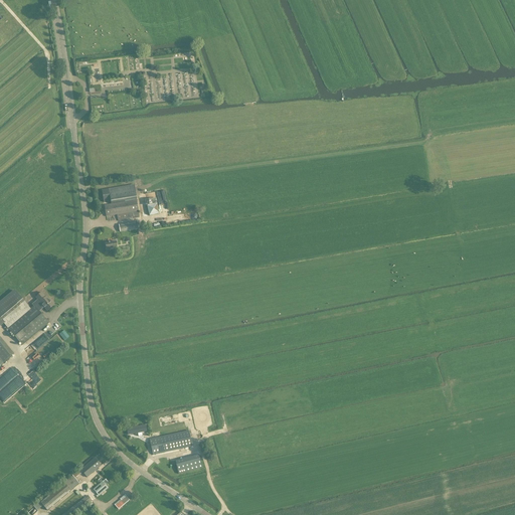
[(139,217),(134,185),(102,190),(104,202),(111,201),(111,204),(105,205),(107,216),(117,215),(118,221),(139,217)]
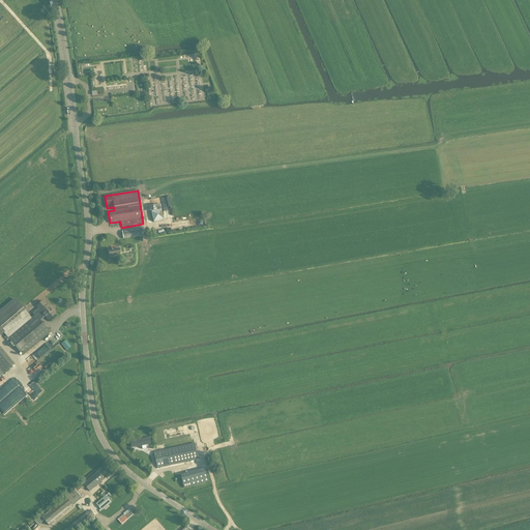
[(160,204),(149,206),(150,212),(152,212),(153,222),(164,221),(162,210),(160,204)]
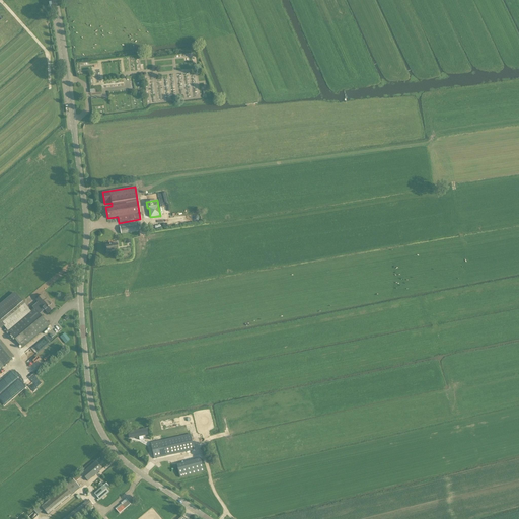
[(121,234),(139,231),(138,224),(120,227),(121,234)]
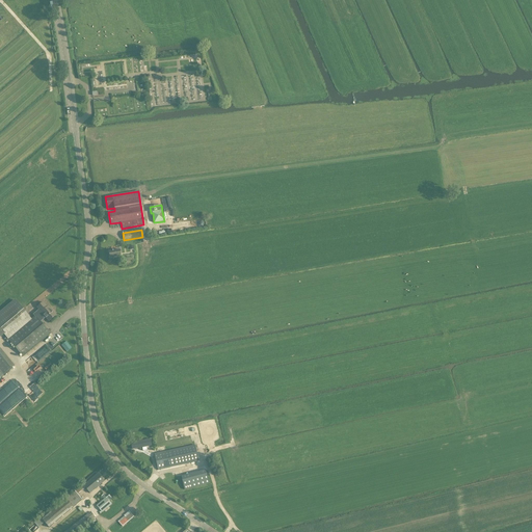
[(110,259),(121,257),(120,249),(109,251),(110,259)]
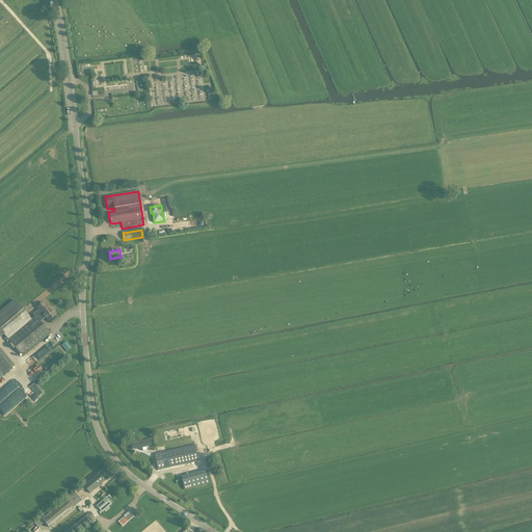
[(50,334),(41,322),(35,317),(34,316),(31,319),(23,310),(16,300),(0,313),(0,336),(3,334),(4,334),(23,356),(50,334)]
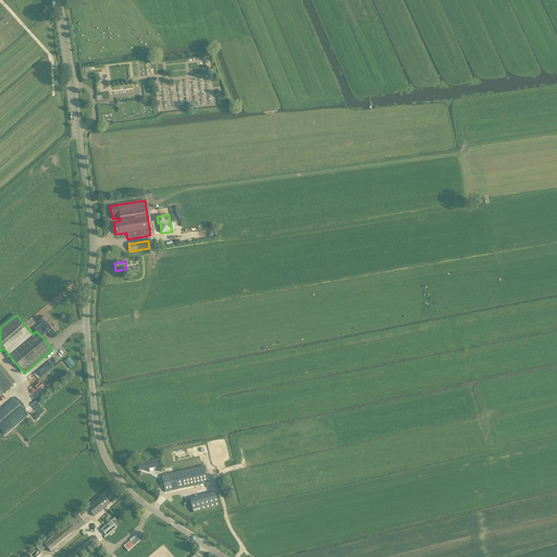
[(37,332),(50,322),(46,317),(39,322),(41,324),(35,330),(36,331),(37,332)]
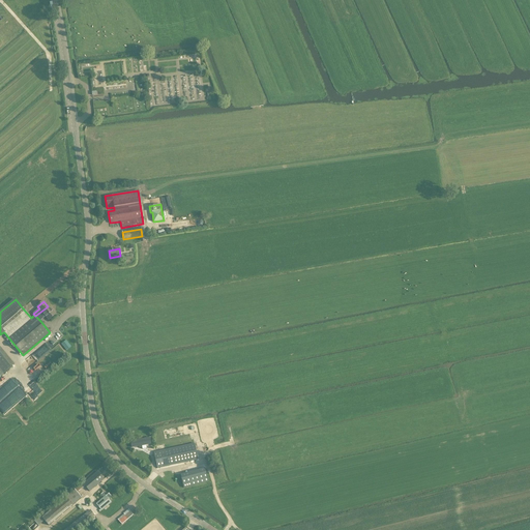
[(49,305),(48,306),(35,316),(40,321),(46,316),(49,320),(56,314),(49,305)]
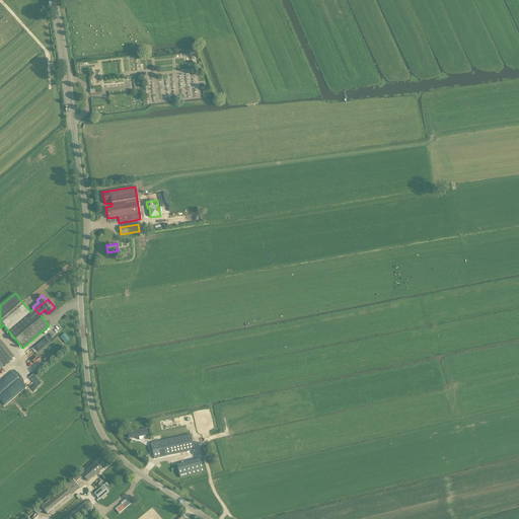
[(39,342),(44,348),(49,344),(45,337),(39,342)]
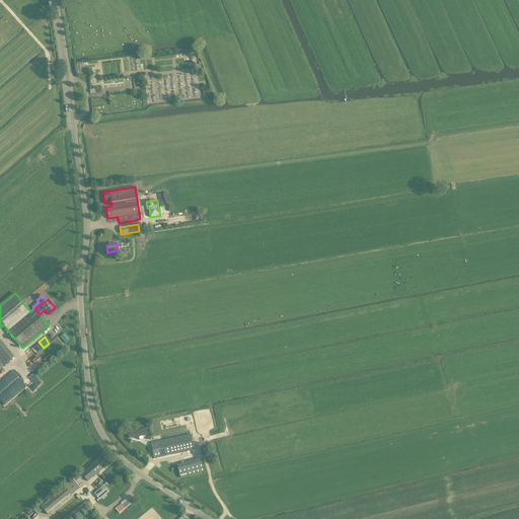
[(0,368),(14,357),(0,340),(0,368)]
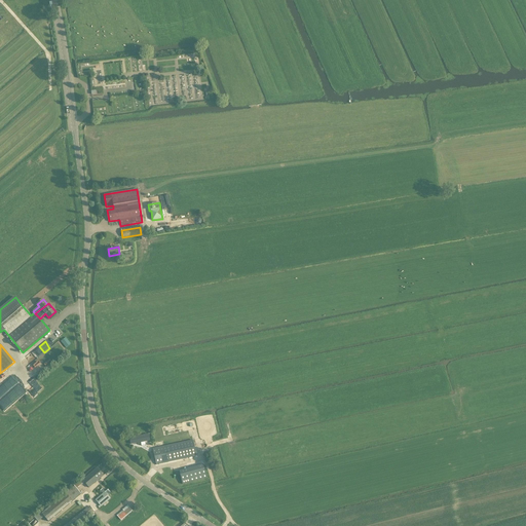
[(13,375),(0,386),(0,390),(9,401),(25,387),(13,375)]
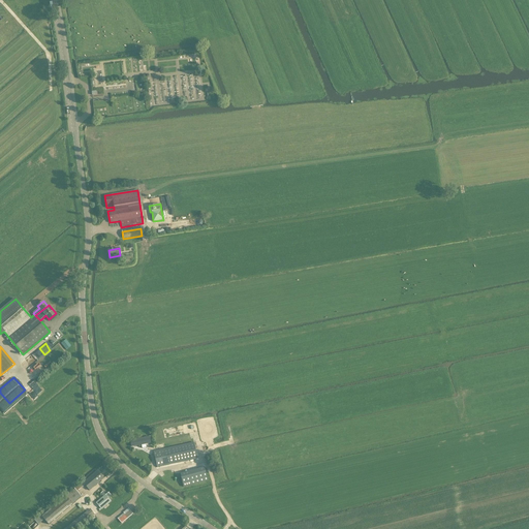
[(25,389),(33,399),(42,392),(34,381),(25,389)]
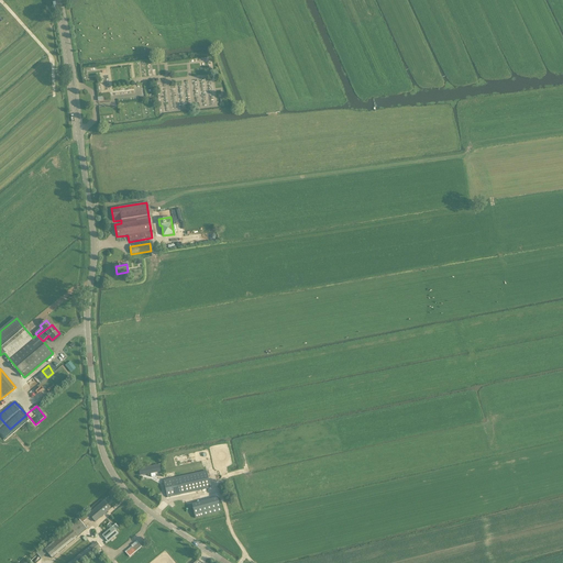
[(141,476),(161,472),(158,465),(140,468),(141,476)]
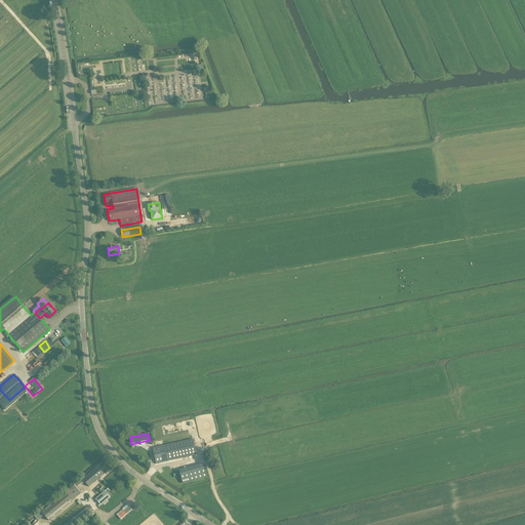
[(156,463),(196,455),(192,439),(153,448),(156,463)]
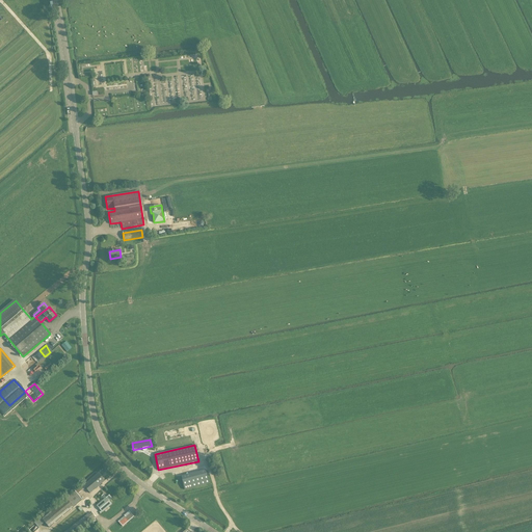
[(183,489),(208,484),(205,470),(180,476),(183,489)]
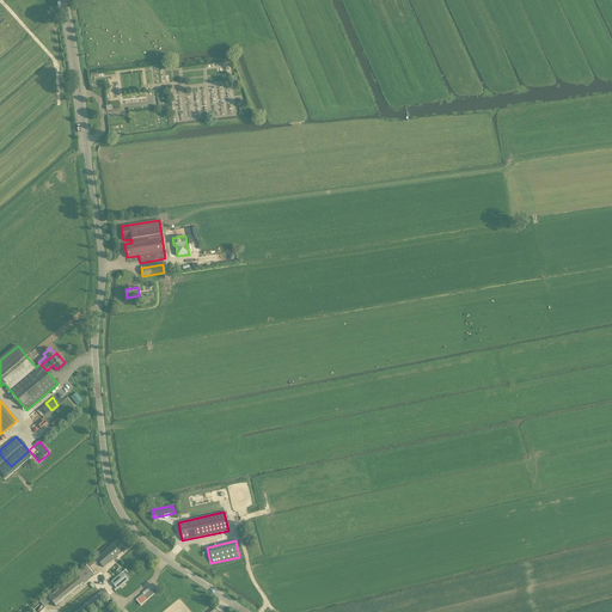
[(104,568),(120,554),(112,545),(97,560),(104,568)]
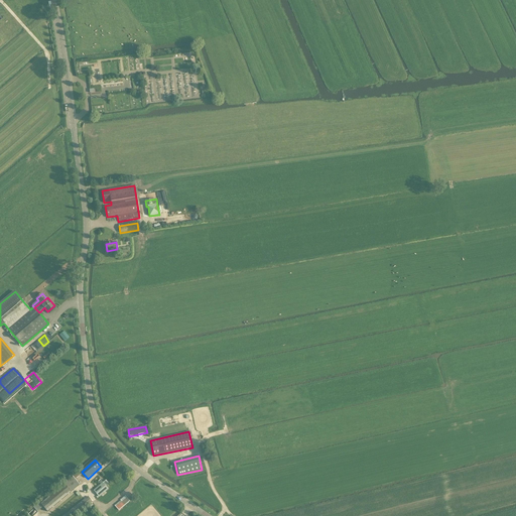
[(65,485),(41,504),(47,512),(71,492),(80,485),(75,480),(79,477),(76,474),(71,478),(72,479),(65,485)]
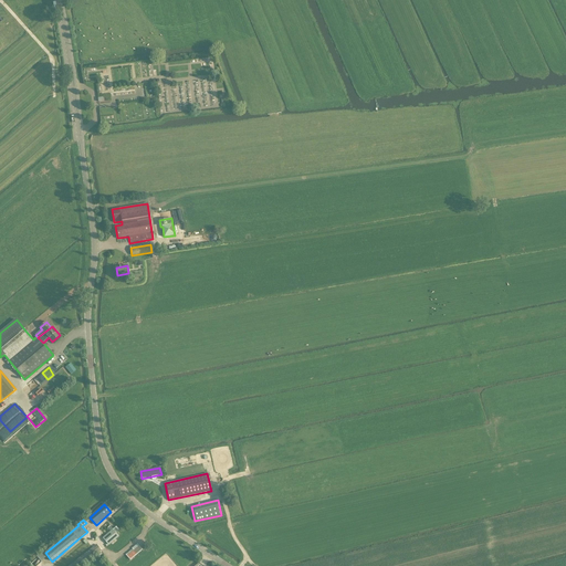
[(111,532),(103,538),(108,545),(111,543),(115,538),(118,536),(115,533),(118,530),(116,527),(113,530),(109,526),(107,528),(111,532)]
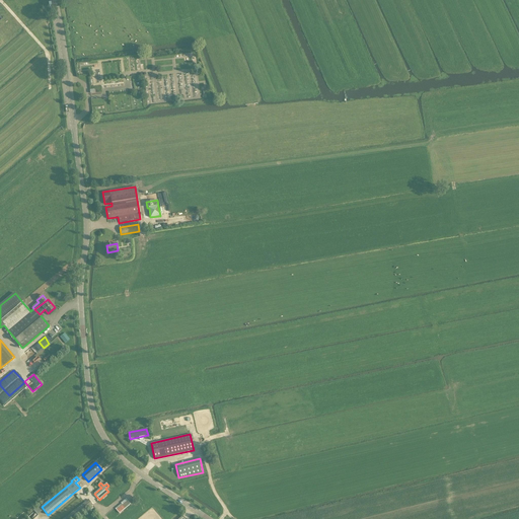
[(122,504),(106,516),(108,518),(112,518),(130,504),(126,499),(122,503),(122,504)]
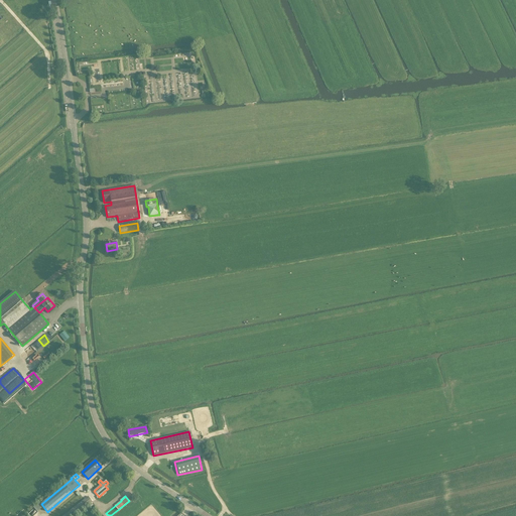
[(91,503),(92,502),(88,497),(62,515),(74,515),(89,505),(91,503)]
